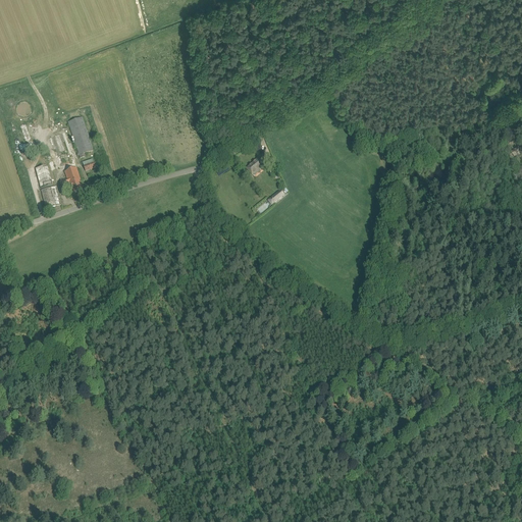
[(15,108),(15,109),(15,110),(15,111),(16,112),(16,113),(16,114),(17,114),(17,115),(18,115),(18,116),(19,116),(19,117),(20,117),(21,117),(22,118),(23,118),(24,118),(25,118),(27,118),(28,117),(29,117),(30,116),(31,115),(32,114),(33,113),(33,112),(33,111),(33,110),(33,109),(33,108),(33,107),(33,106),(32,105),(32,104),(31,104),(31,103),(30,103),(30,102),(29,102),(28,101),(27,101),(25,101),(24,101),(23,101),(22,101),(21,101),(20,101),(19,102),(18,103),(17,104),(16,105),(16,106),(15,107),(15,108)]
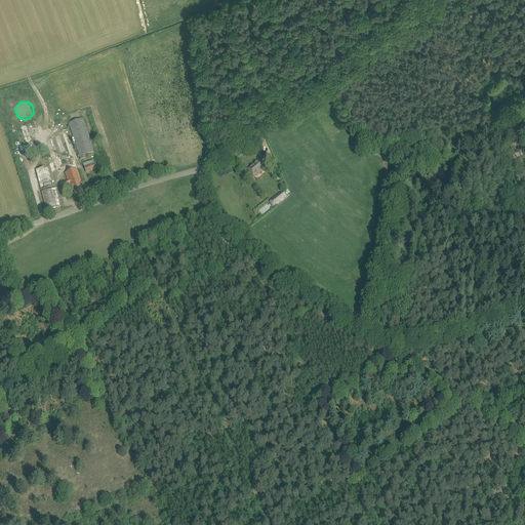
[(94,152),(83,120),(83,118),(69,123),(70,125),(80,156),(81,159),(87,157),(86,156),(86,155),(94,152)]
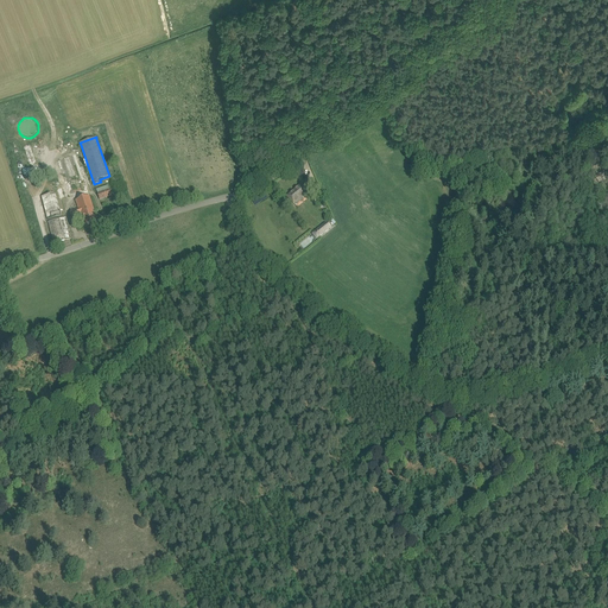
[(69,196),(87,190),(75,154),(57,160),(69,196)]
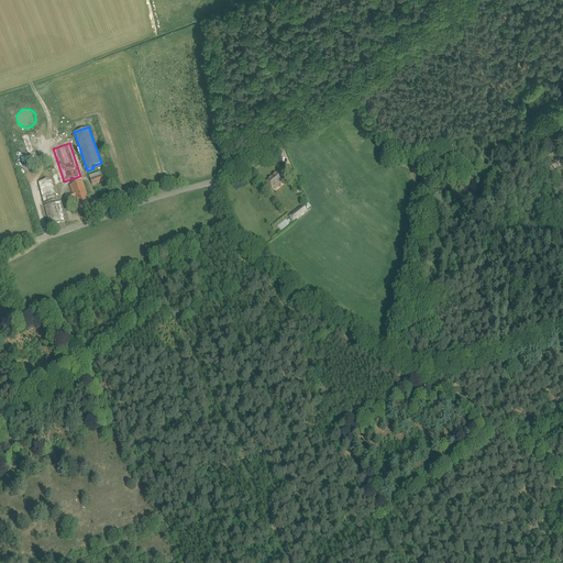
[(40,159),(36,152),(29,154),(31,163),(40,159)]
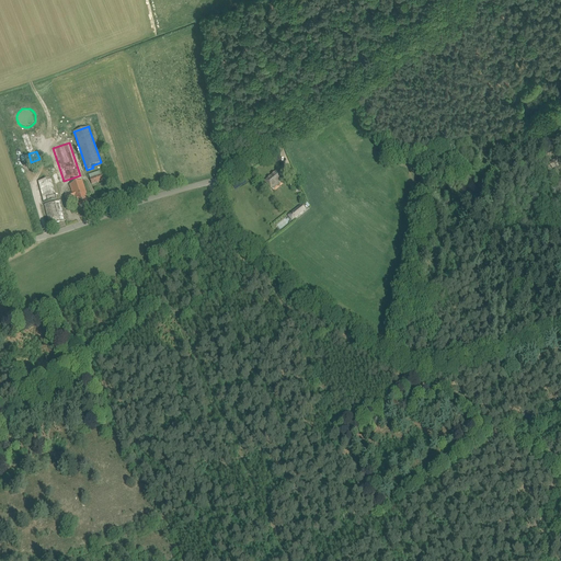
[(558,164),(556,158),(545,162),(548,169),(558,164)]
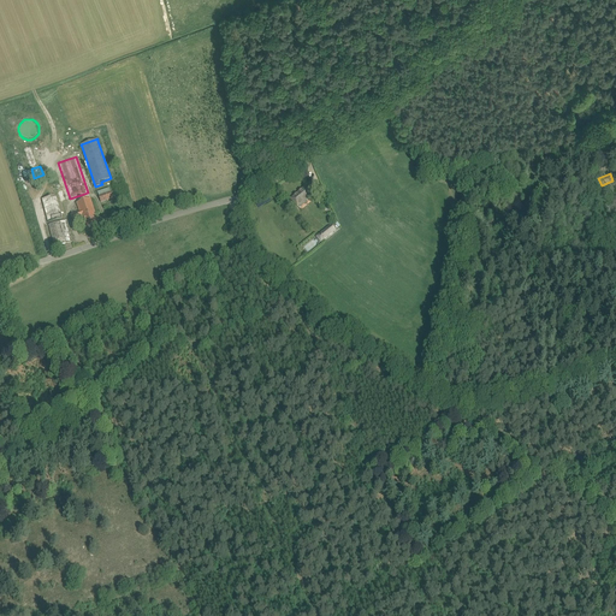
[(98,191),(99,196),(101,202),(113,199),(110,188),(98,191)]
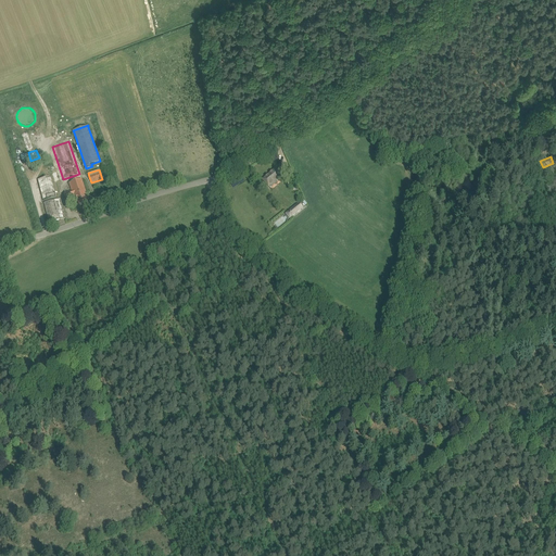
[(263,180),(266,184),(269,188),(281,177),(274,169),(263,180)]
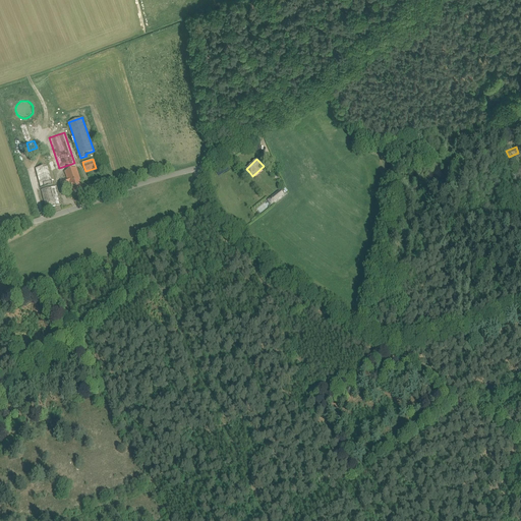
[(52,184),(48,165),(36,168),(41,187),(52,184)]
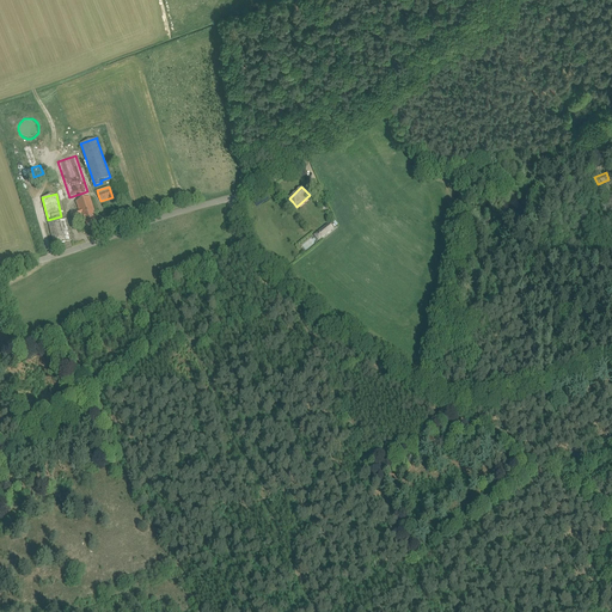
[(79,210),(71,214),(72,219),(83,215),(86,226),(97,224),(92,212),(95,212),(90,197),(77,202),(79,210)]
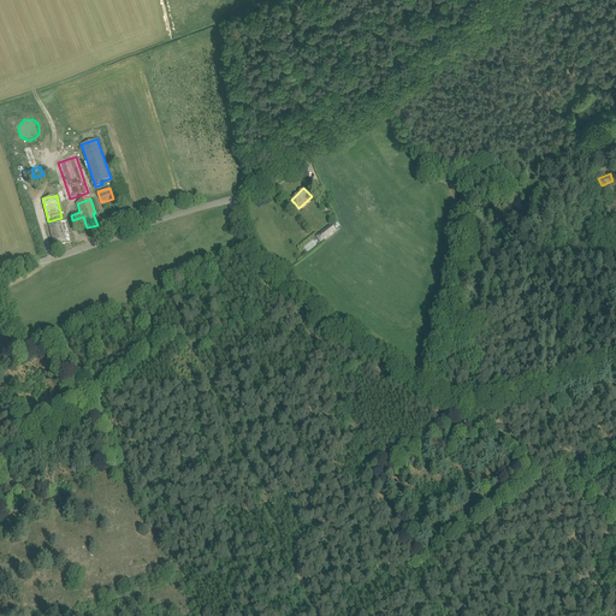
[(66,220),(48,225),(54,247),(72,242),(66,220)]
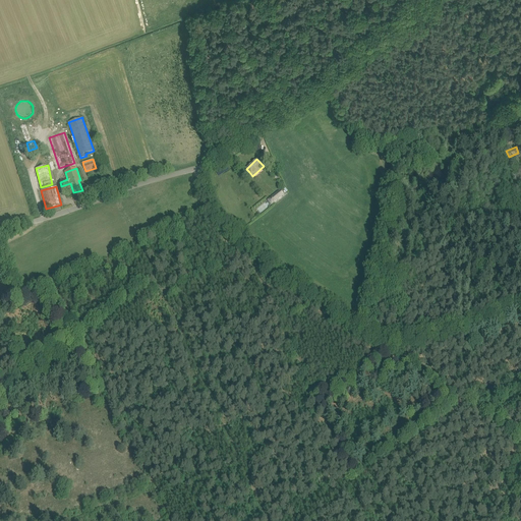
[(283,194),(280,190),(270,198),(273,203),(283,194)]
